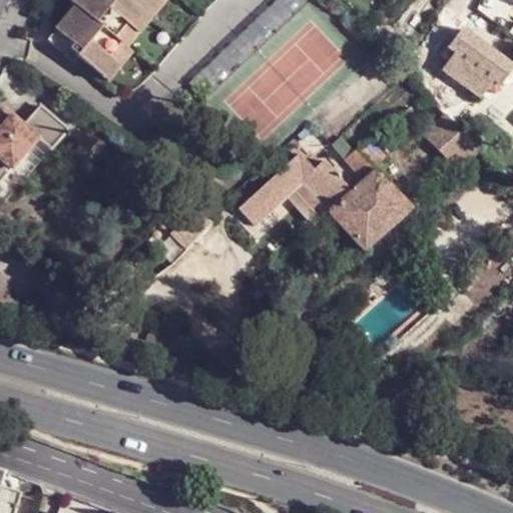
[(203,7),(211,0),(70,0),(77,4),(58,28),(75,41),(71,47),(108,77),(131,49),(154,69),(203,7)]
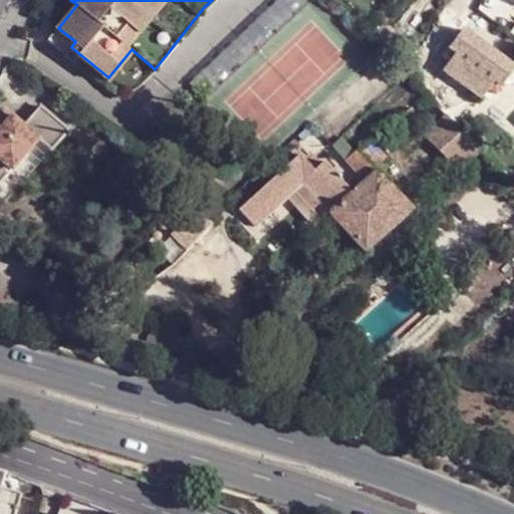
[(513,67),(463,30),(443,55),(450,62),(443,71),(482,98),(489,89),(496,93),(513,67)]
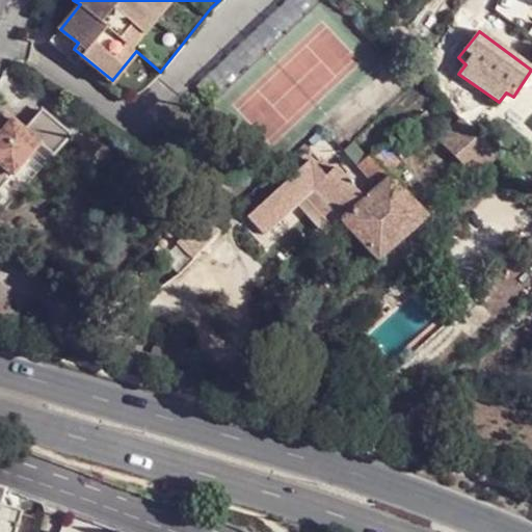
[(0,192),(41,147),(54,158),(73,138),(43,113),(25,132),(14,122),(1,135),(0,135),(0,192)]
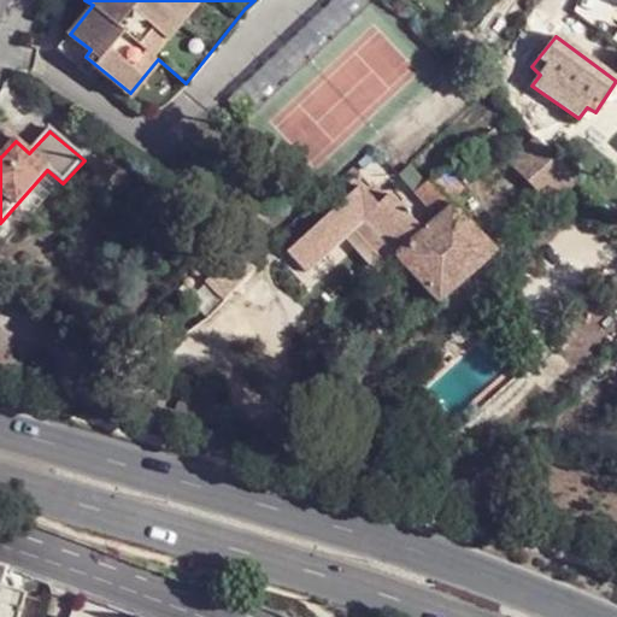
[(5,133),(0,137),(0,157),(1,157),(16,141),(5,133)]
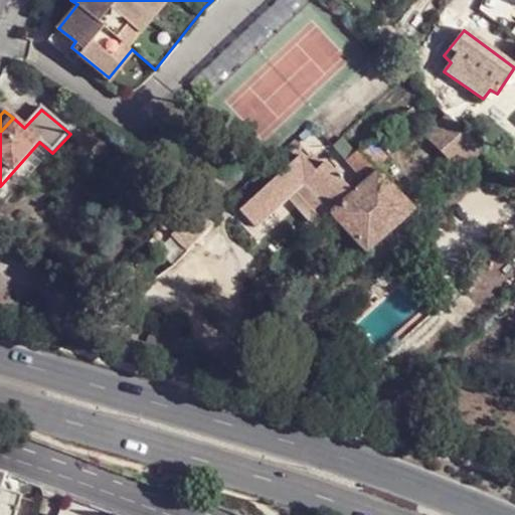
[(459,170),(481,150),(448,115),(430,131),(425,135),(459,170)]
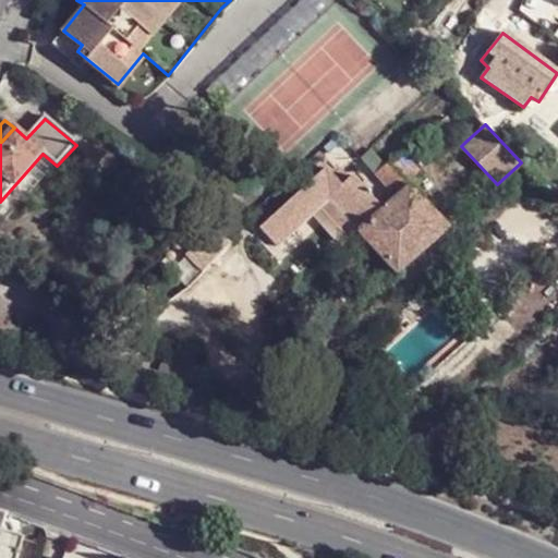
[(405,149),(387,166),(396,174),(411,165),(414,164),(405,149)]
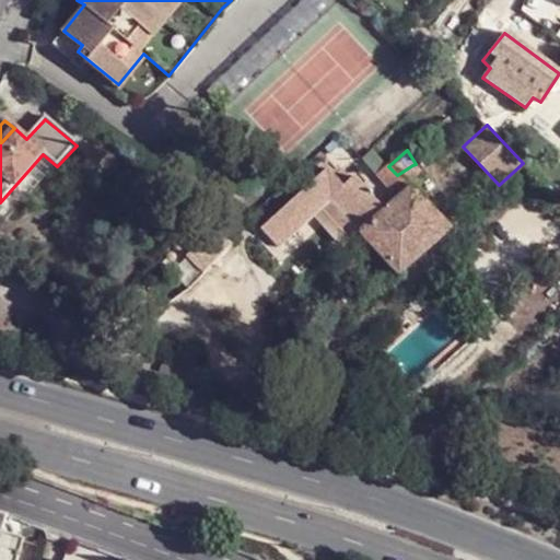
[(397,175),(405,183),(420,173),(412,165),(397,175)]
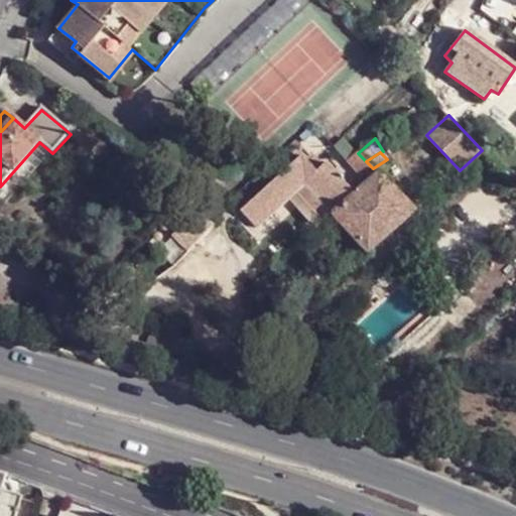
[(354,195),(378,173),(373,168),(366,161),(358,153),(347,162),(357,175),(346,185),(354,195)]
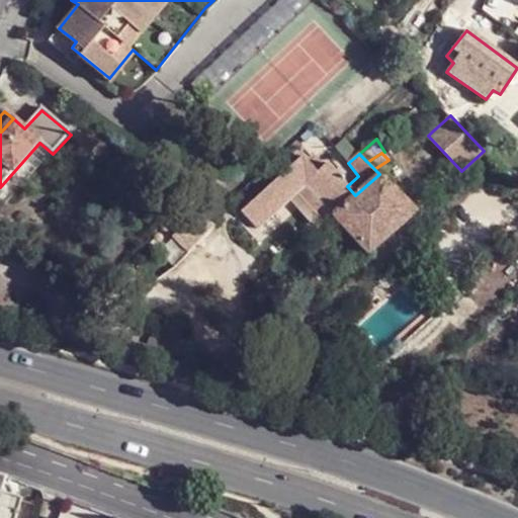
[(304,185),(332,217),(355,195),(347,186),(325,164),(316,173),(299,157),(240,212),(255,230),(304,185)]
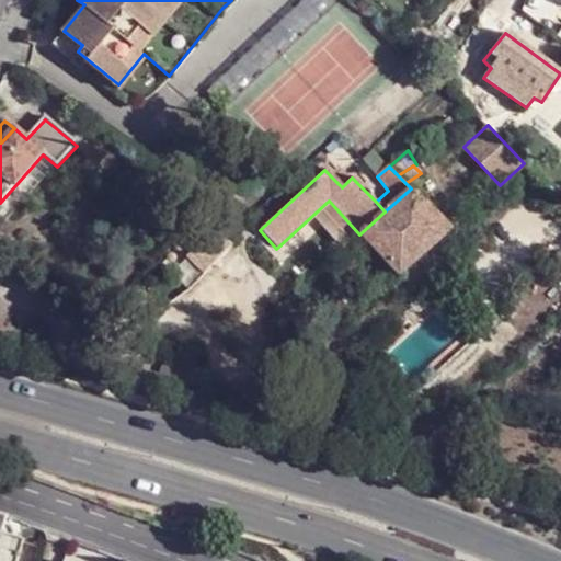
[(385,212),(359,235),(398,275),(449,229),(411,189),(385,212)]
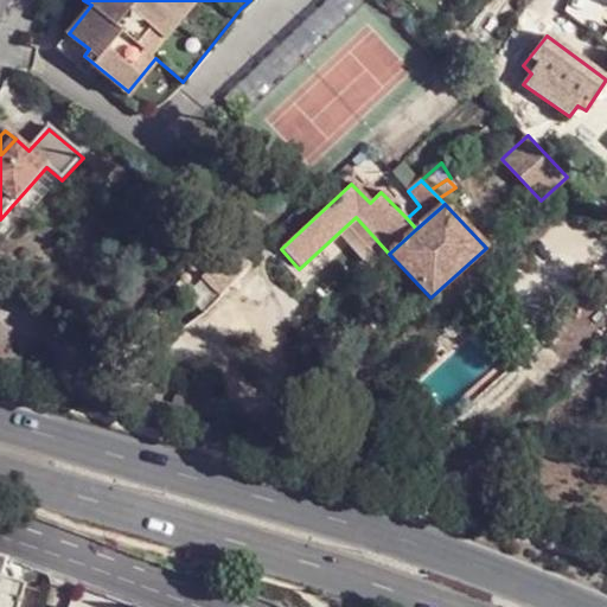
[(8,560),(0,556),(0,606),(18,606),(25,589),(1,580),(8,560)]
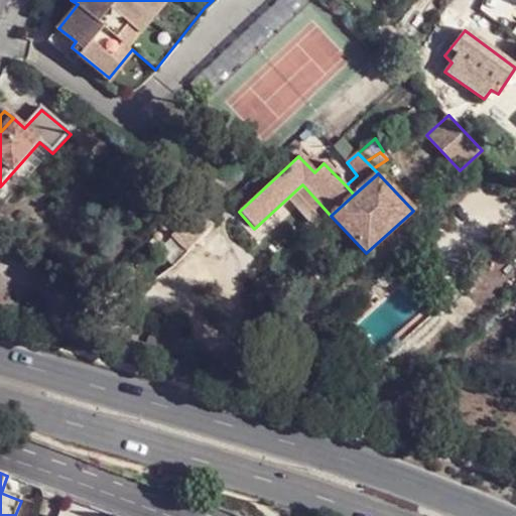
[(107,515),(74,500),(66,515),(107,515)]
